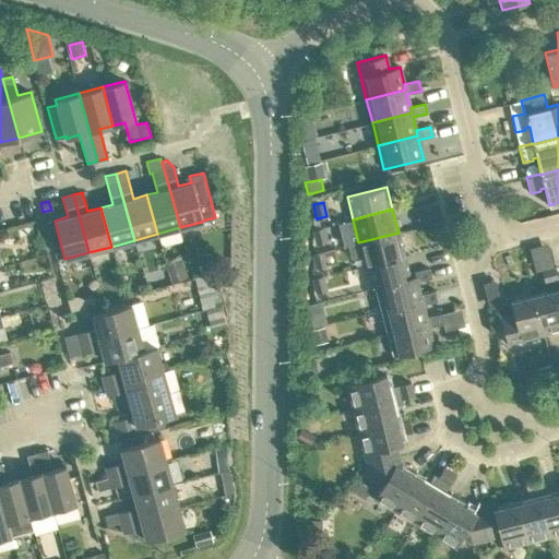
[(442,223),(430,226),(432,235),(444,232),(442,223)]
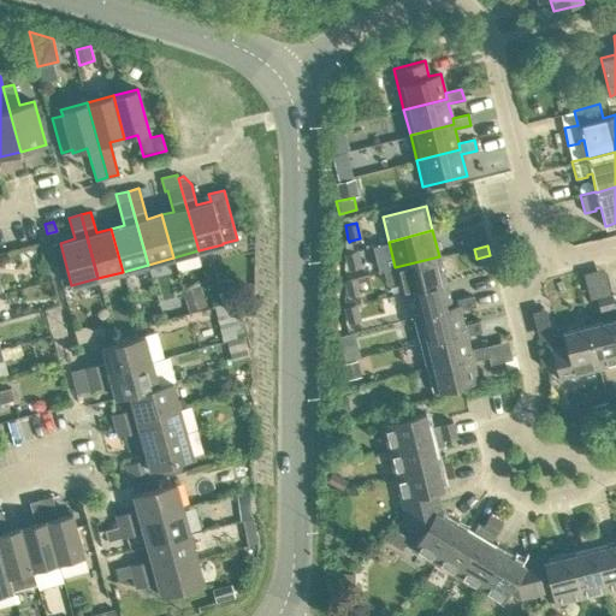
[(344,253),(349,270),(360,266),(356,250),(353,252),(344,253)]
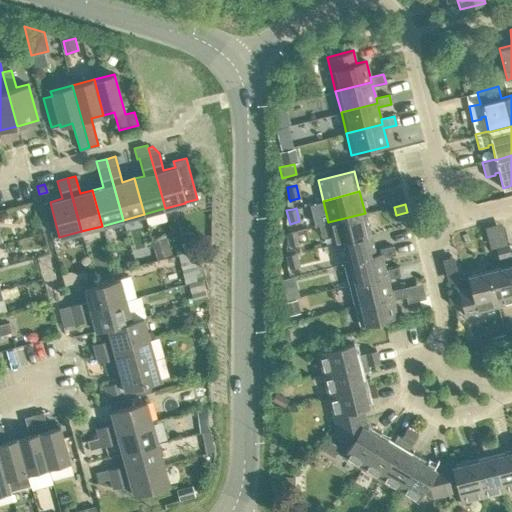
[(331,234),(334,243),(370,234),(365,213),(328,222),(329,222),(319,225),(322,236),(331,234)]
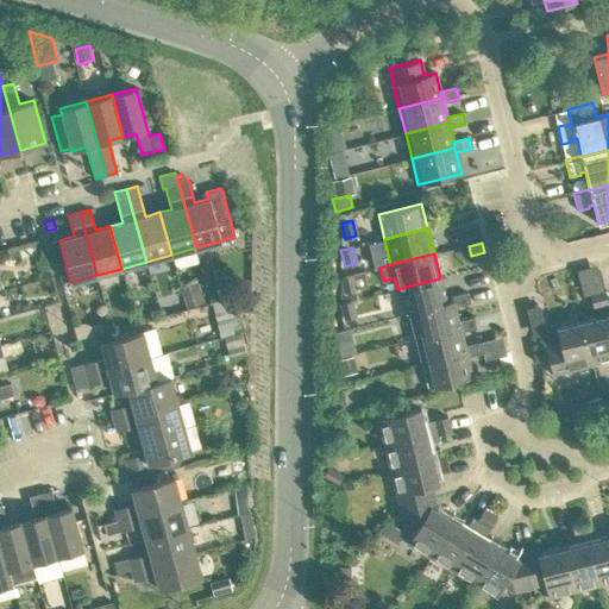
[(340,277),(345,293),(356,289),(351,274),(340,277)]
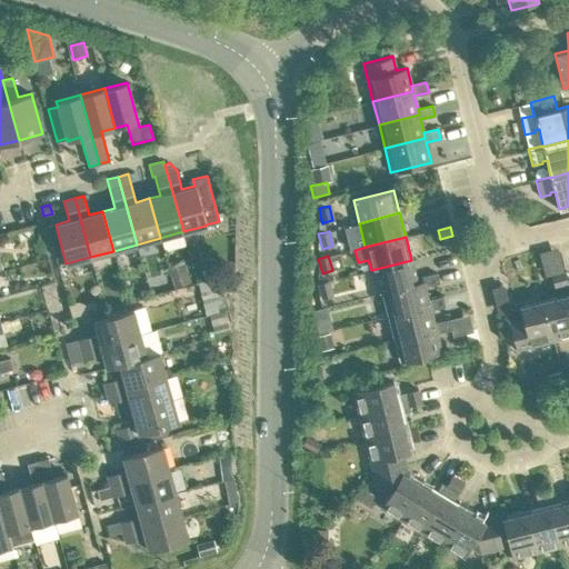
[(377,295),(383,292),(382,292),(417,283),(417,282),(411,260),(371,270),(377,295)]
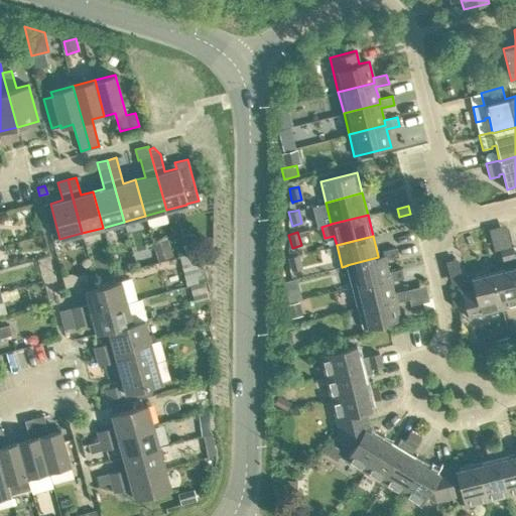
[(172,257),(166,238),(153,242),(158,261),(172,257)]
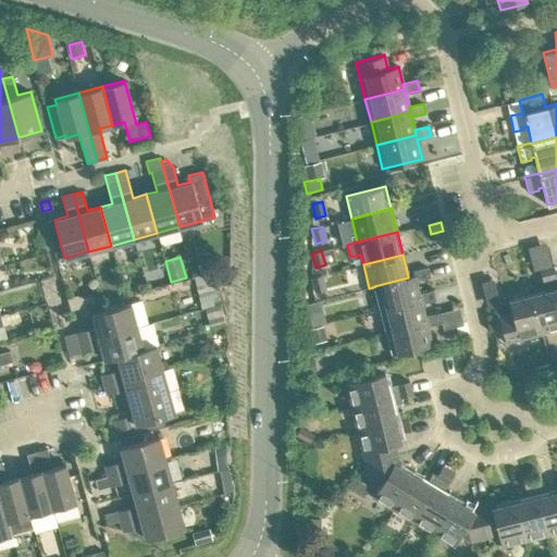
[(542,281),(546,280),(556,276),(553,265),(539,269),(542,281)]
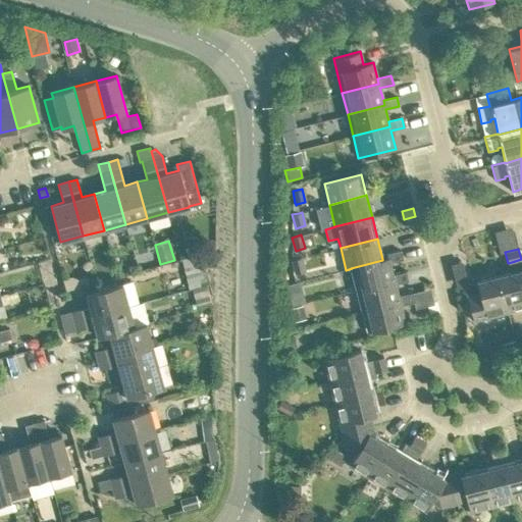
[(352,268),(357,289),(394,279),(392,274),(389,263),(403,259),(400,250),(386,253),(387,258),(382,259),(382,260),(351,268),(352,268)]
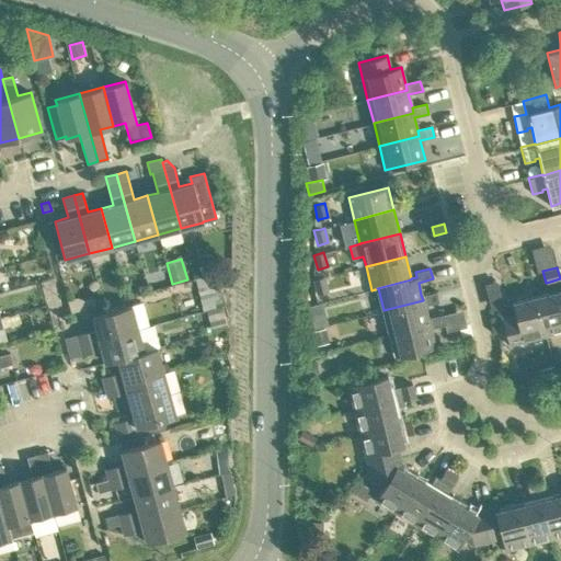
[(206,310),(220,306),(226,305),(217,273),(194,278),(203,311),(206,310)]
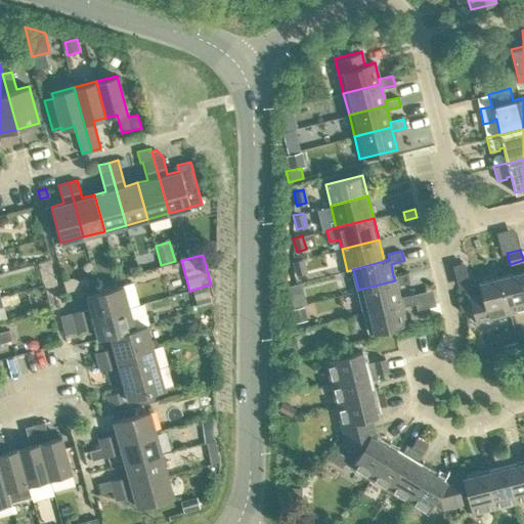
[(293,261),(296,274),(306,272),(302,259),(293,261)]
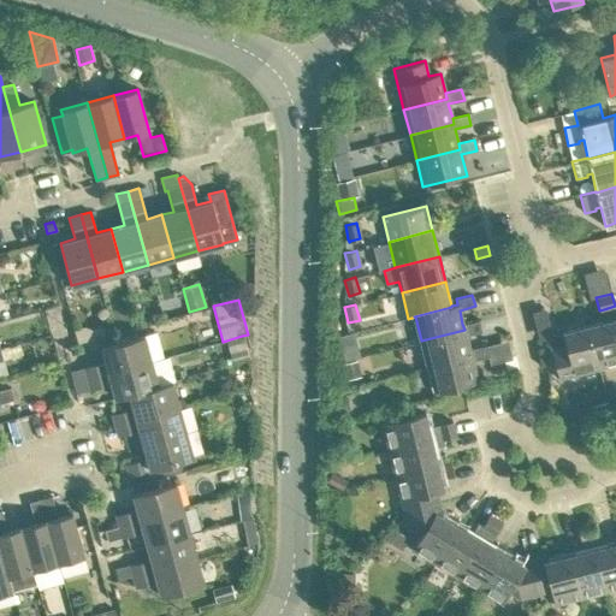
[(604,309),(608,320),(614,319),(615,330),(615,304),(615,306),(604,309)]
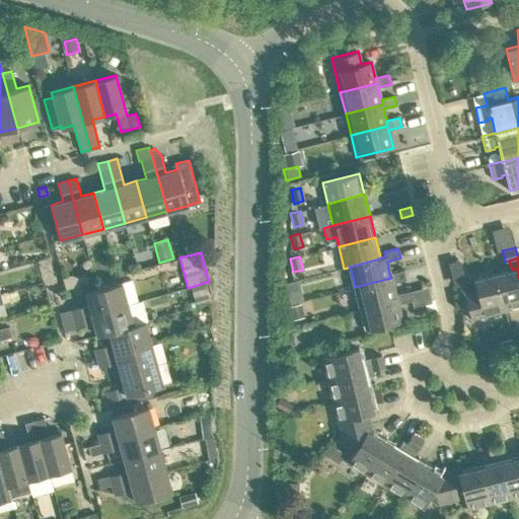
[(518,278),(517,269),(512,270),(496,274),(504,310),(518,306),(518,278)]
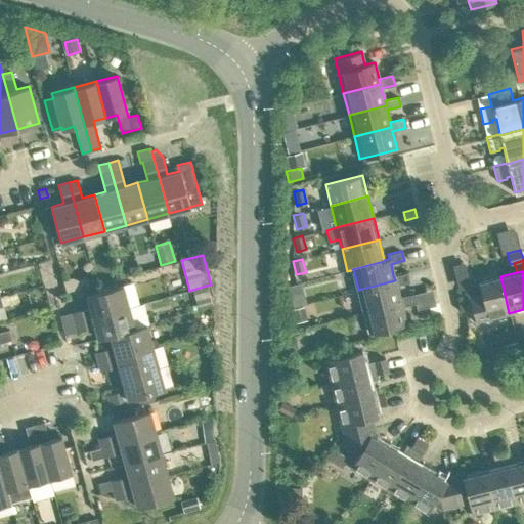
[(358,290),(363,311),(400,302),(399,297),(396,285),(409,281),(407,272),(393,275),(395,280),(358,290)]
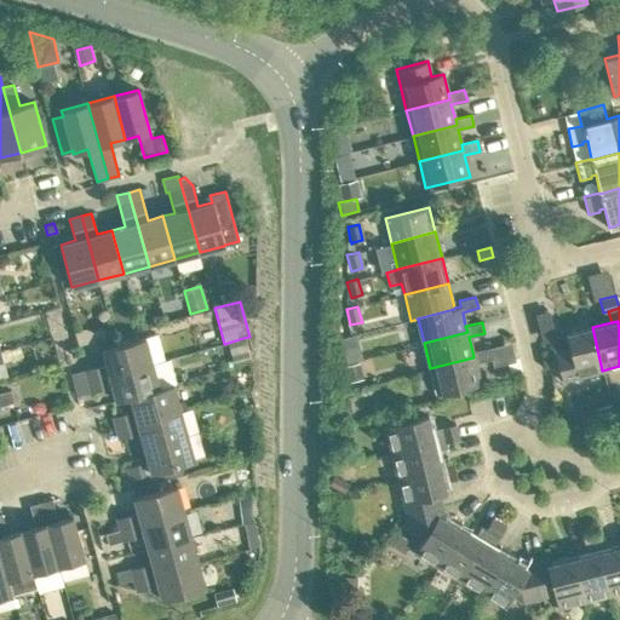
[(602,371),(592,327),(566,333),(567,336),(550,339),(554,351),(555,351),(562,382),(602,371)]
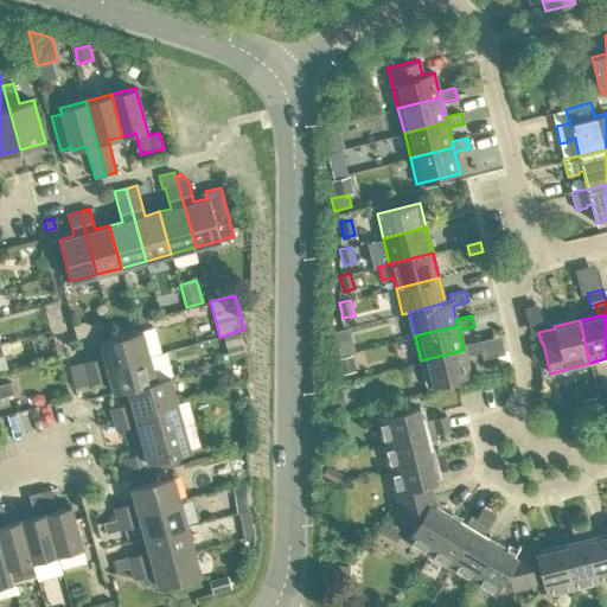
[(160,352),(153,327),(141,330),(100,342),(103,356),(82,362),(85,372),(148,356),(160,352)]
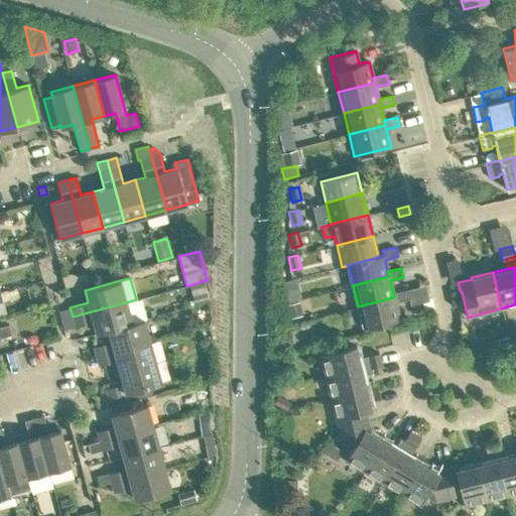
[(203,281),(189,285),(195,305),(209,301),(203,281)]
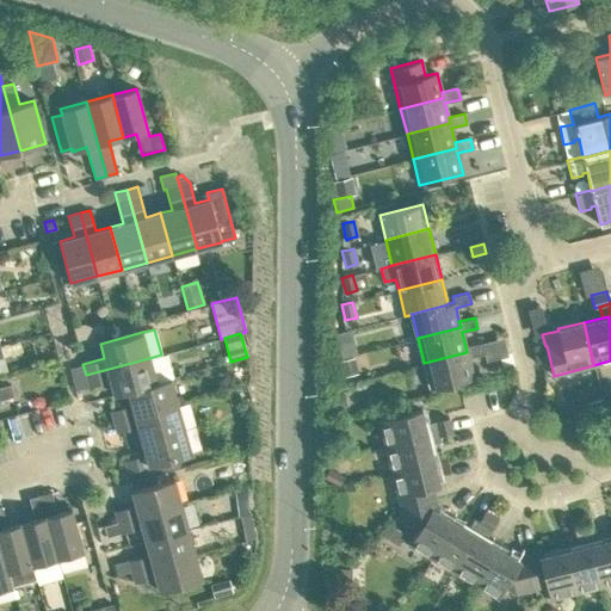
[(467,352),(424,363),(430,389),(473,378),(468,357),(483,353),(481,343),(466,346),(467,352)]
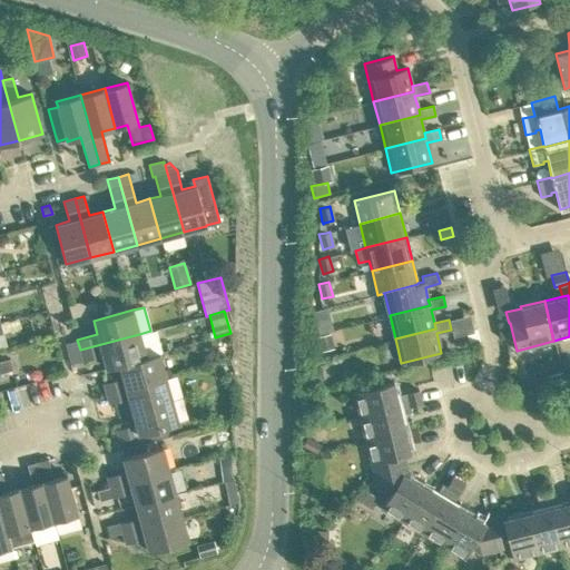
[(332,322),(317,325),(318,334),(333,330),(332,322)]
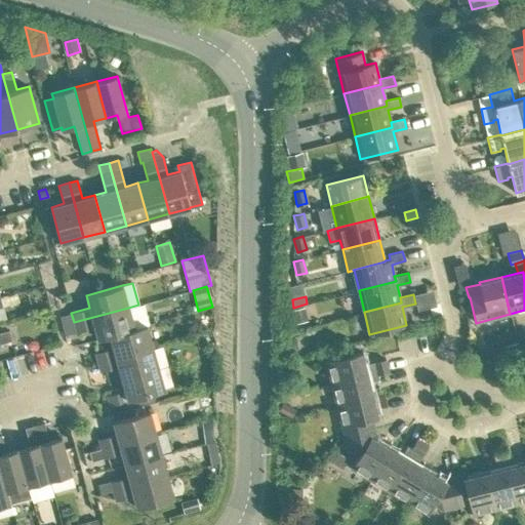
[(134,328),(147,325),(149,324),(143,304),(129,308),(128,308),(74,322),(76,332),(94,327),(97,339),(110,336),(110,335),(134,328)]
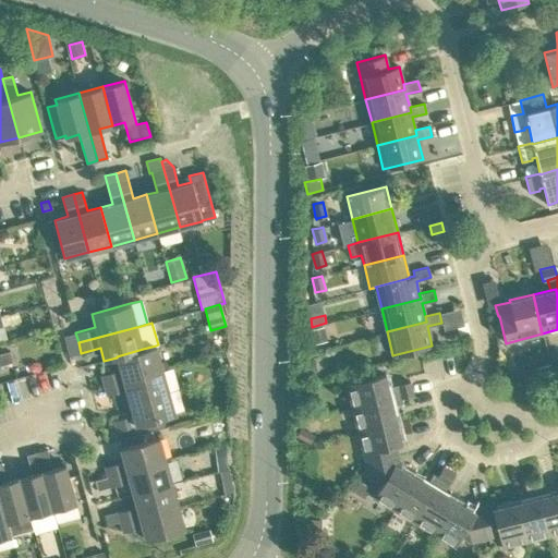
[(327,341),(323,327),(311,330),(315,344),(327,341)]
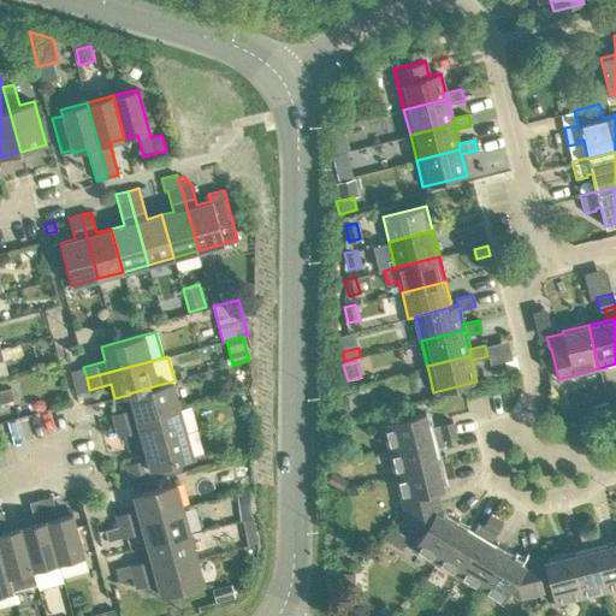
[(83,367),(70,371),(72,383),(87,378),(83,367)]
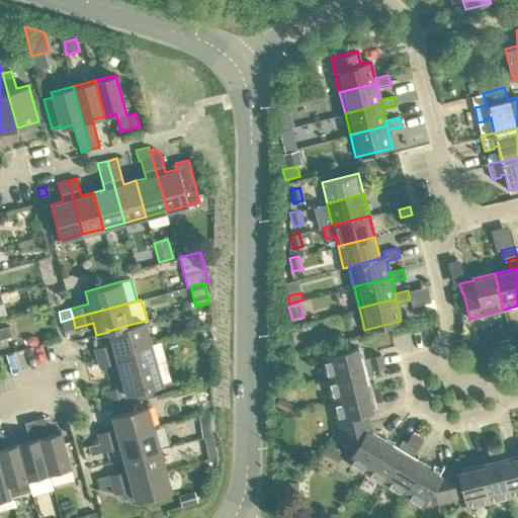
[(73,318),(61,322),(64,331),(75,328),(73,318)]
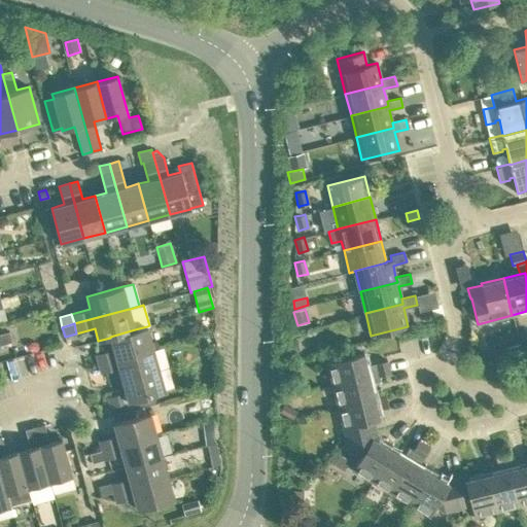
[(95,353),(98,363),(152,348),(147,326),(135,329),(110,337),(110,338),(113,349),(95,353)]
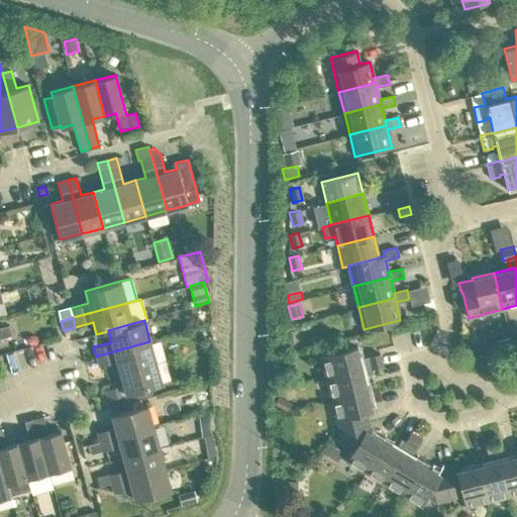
[(0,337),(11,335),(9,325),(0,327),(0,337)]
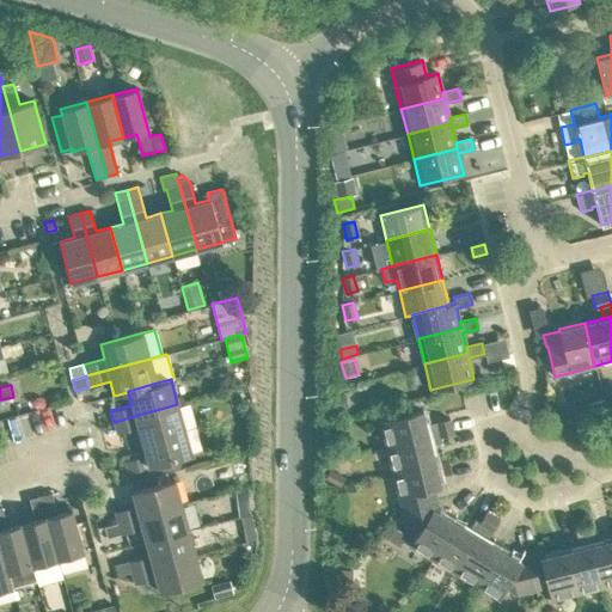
[(348,409),(344,393),(334,397),(337,411),(348,409)]
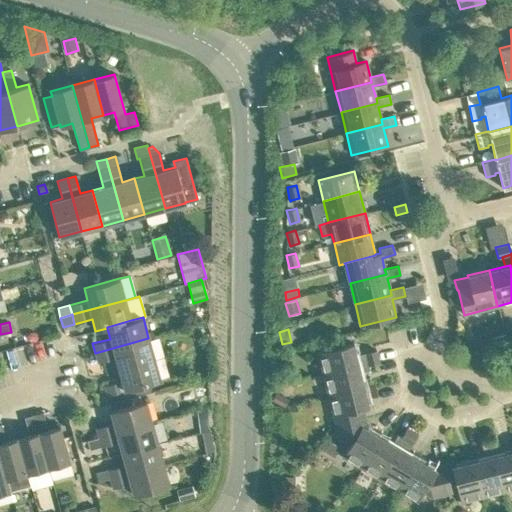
[(508,348),(505,334),(492,337),(495,351),(508,348)]
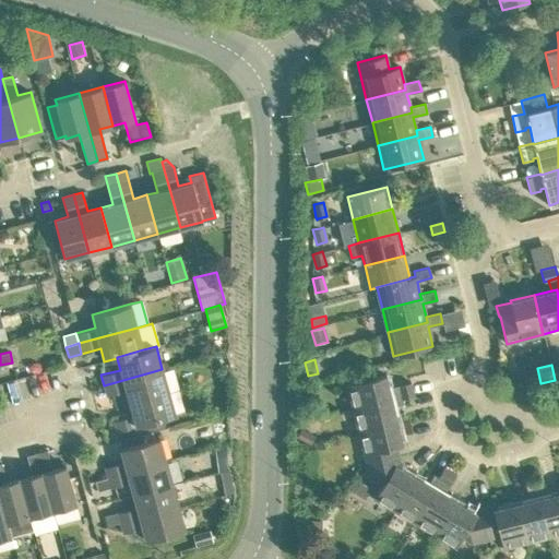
[(162,369),(104,385),(107,395),(126,390),(133,415),(114,420),(117,431),(140,425),(142,435),(165,429),(162,419),(175,415),(162,369)]
